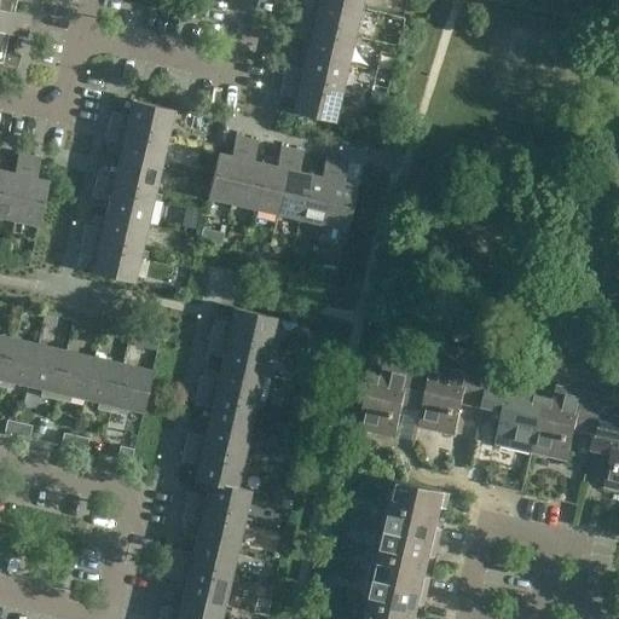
[(0,0),(0,63),(17,68),(21,56),(11,53),(3,57),(9,33),(25,38),(30,16),(13,12),(16,0),(0,0)]
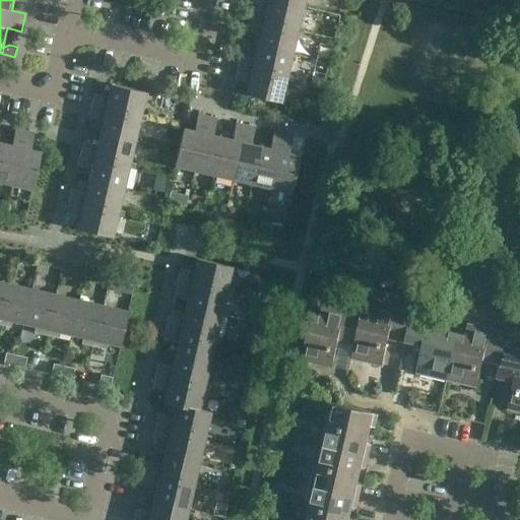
[(298,28),(302,7),(303,7),(273,0),(267,0),(264,13),(259,12),(260,9),(251,7),(248,19),(303,33),(304,29),(298,28)]
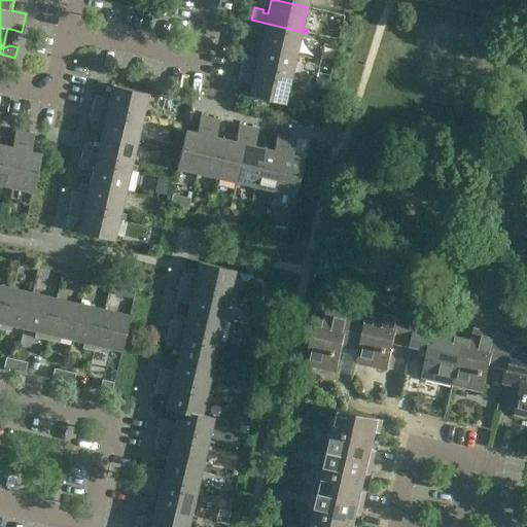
[(306,35),(307,33),(251,20),(248,31),(257,34),(258,31),(264,32),(260,47),(295,56),(301,34),(306,35)]
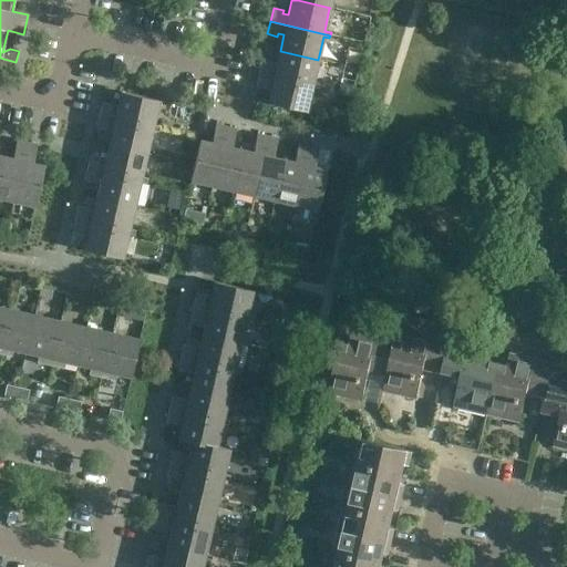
[(312,83),(318,60),(280,51),(277,65),(270,64),(271,62),(261,60),(258,73),(318,86),(319,84),(312,83)]
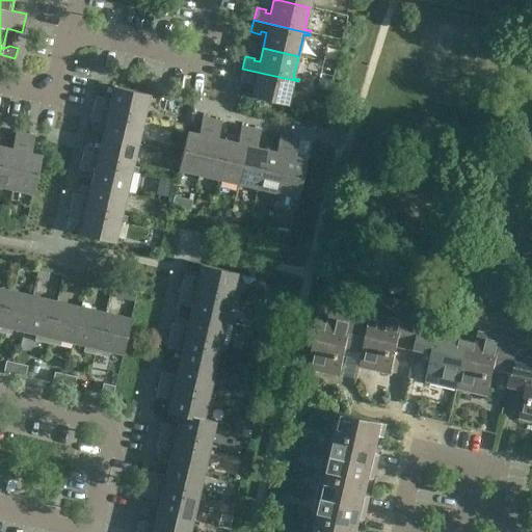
[(298,83),(298,81),(242,69),(240,80),(248,82),(249,80),(255,81),(251,97),(287,105),(292,82),(298,83)]
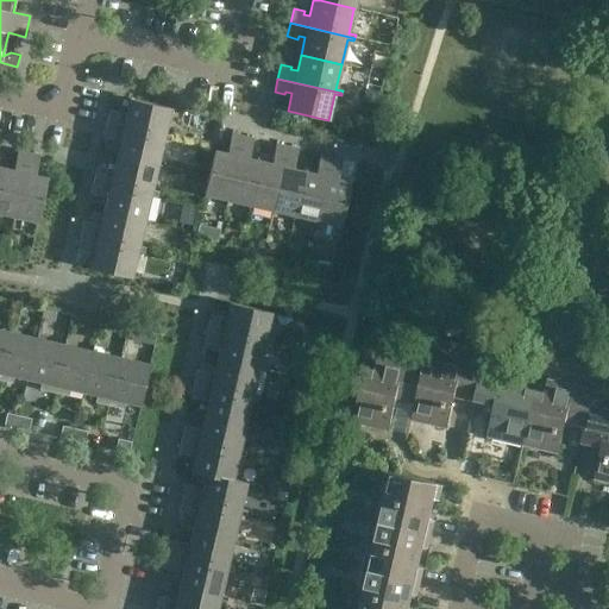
[(130,99),(130,100),(126,117),(119,115),(120,112),(110,110),(106,124),(170,139),(171,136),(164,135),(170,107),(130,99)]
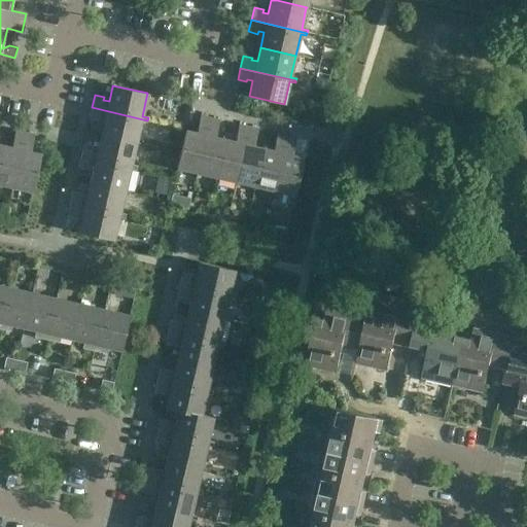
[(147,123),(147,120),(92,107),(90,119),(98,121),(99,118),(104,120),(101,135),(136,142),(141,120),(147,123)]
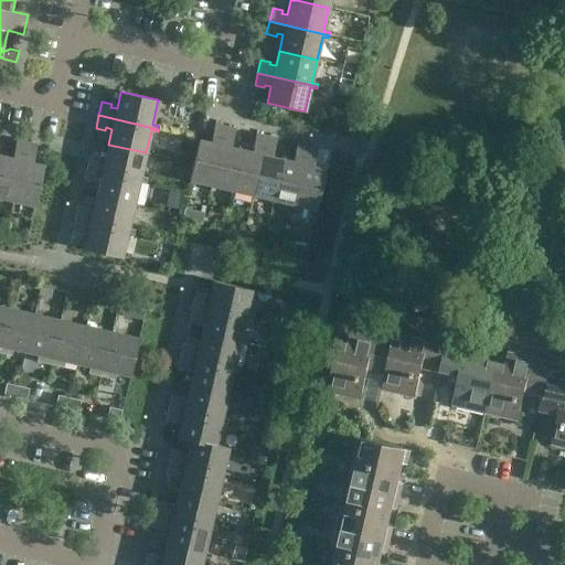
[(211,185),(224,126),(214,124),(210,142),(199,139),(189,180),(211,185)]
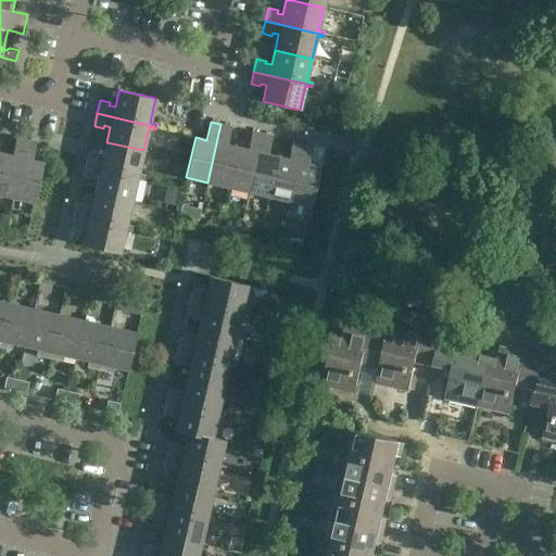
[(227,187),(237,147),(227,144),(231,127),(220,124),(207,182),(227,187)]
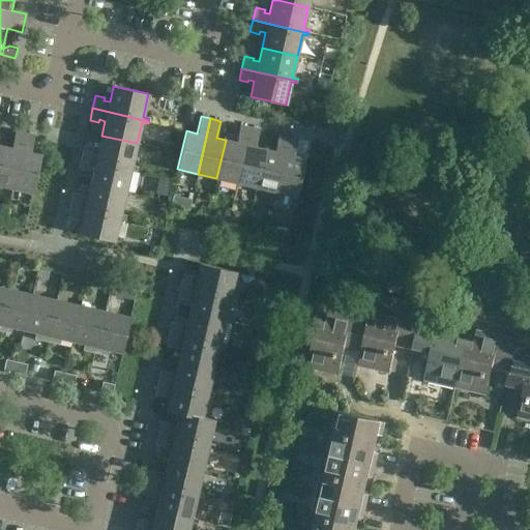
[(236,183),(248,127),(240,125),(236,142),(226,140),(216,178),(236,183)]
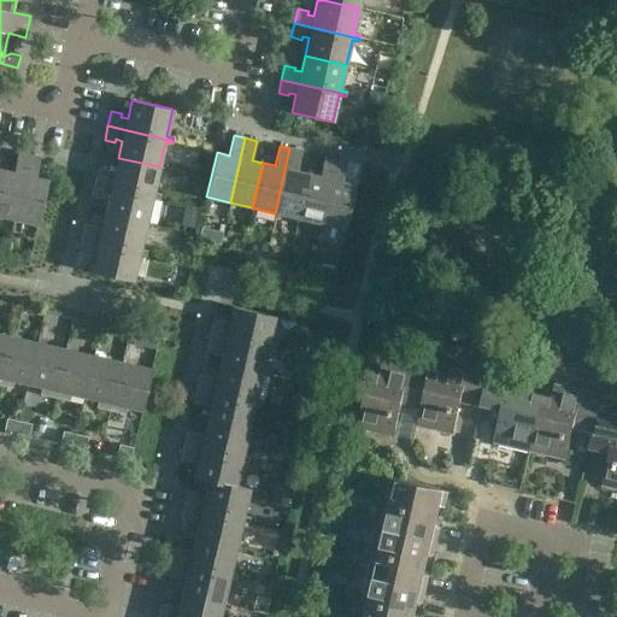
[(298,218),(307,174),(297,171),(301,151),(289,148),(275,213),(298,218)]
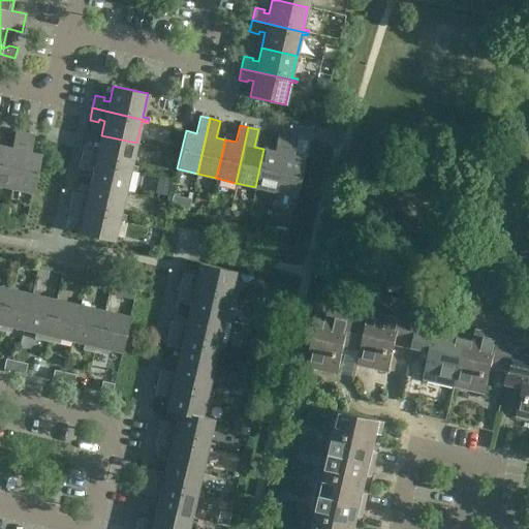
[(0,185),(11,188),(25,132),(16,130),(11,148),(1,146),(0,150),(0,185)]
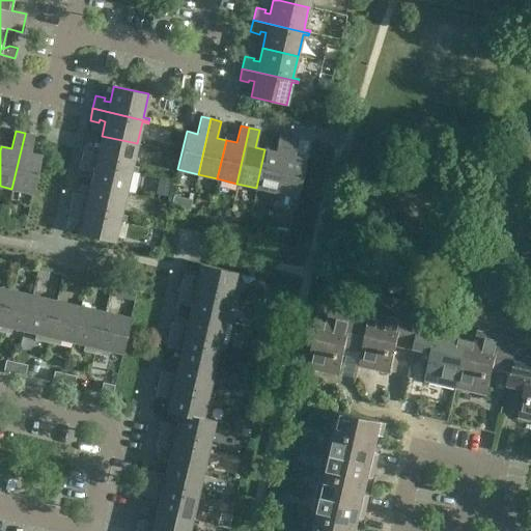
[(34,136),(25,133),(11,189),(32,193),(42,156),(31,152),(34,136)]
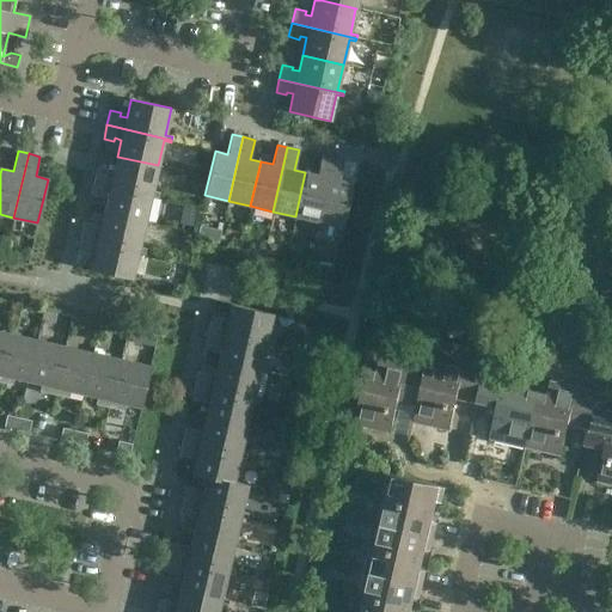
[(317,221),(332,158),(322,155),(317,175),(305,172),(295,216),(317,221)]
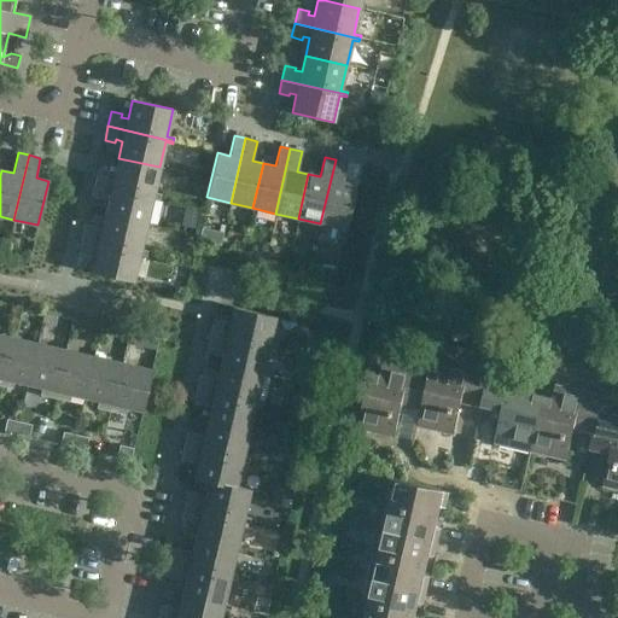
[(153,193),(159,167),(118,158),(115,175),(108,173),(109,170),(98,168),(94,182),(159,198),(161,194),(153,193)]
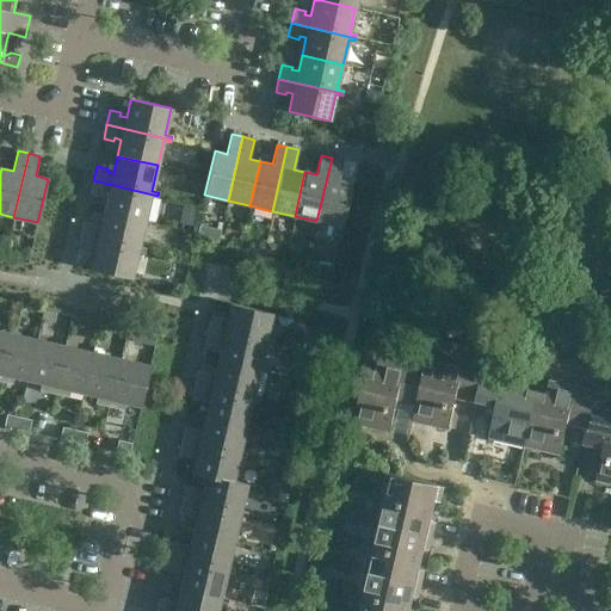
[(344,160),(332,158),(316,221),(341,227),(351,183),(339,179),(344,160)]
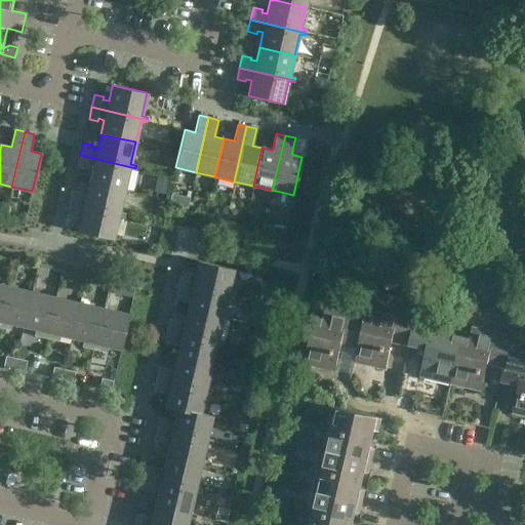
[(135,170),(135,168),(80,155),(78,167),(87,169),(87,166),(93,168),(89,183),(124,190),(129,168),(135,170)]
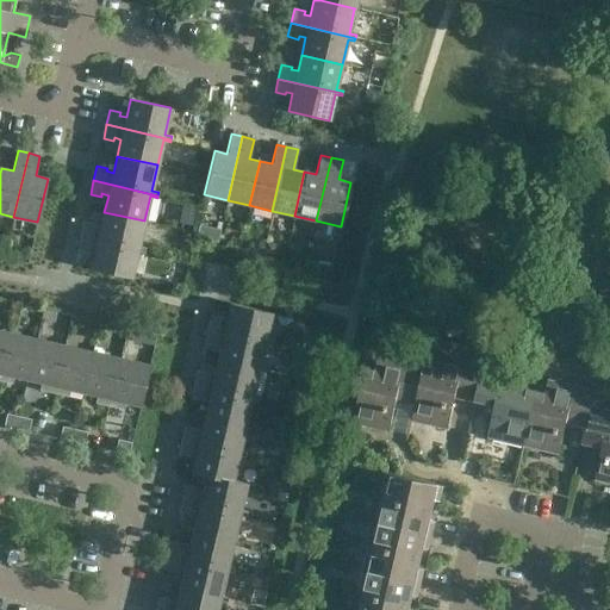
[(138,246),(144,221),(104,212),(100,229),(93,228),(94,224),(83,222),(80,236),(144,250),(145,248),(138,246)]
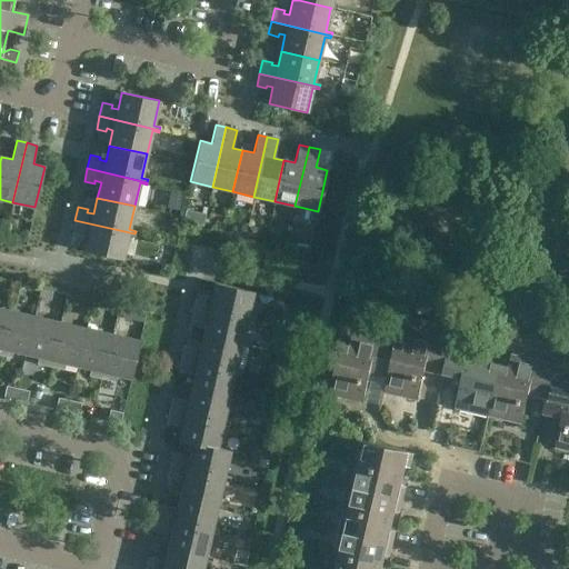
[(135,237),(135,233),(75,220),(72,232),(81,236),(82,232),(89,235),(85,251),(122,259),(128,235),(135,237)]
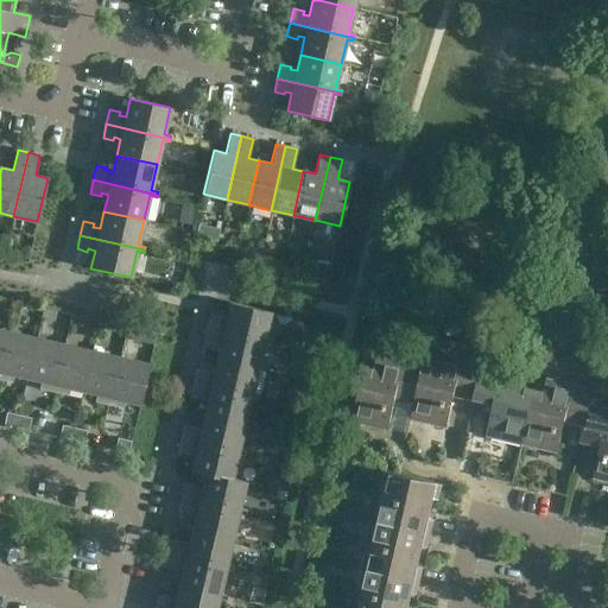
[(266,240),(263,252),(274,254),(278,242),(266,240)]
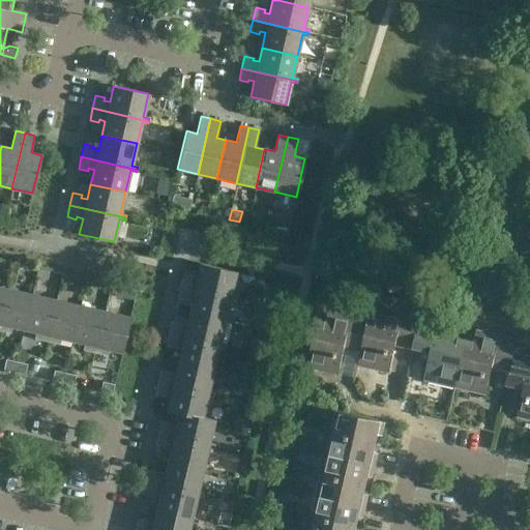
[(182,273),(179,285),(235,298),(236,296),(230,295),(235,271),(200,263),(197,280),(190,277),(192,275),(182,273)]
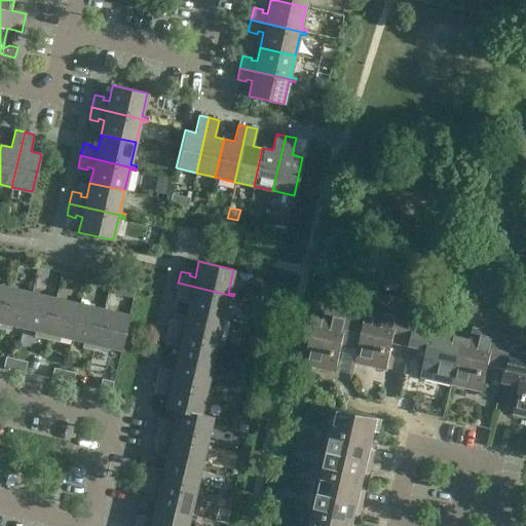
[(233,299),(233,296),(178,283),(176,295),(185,297),(185,295),(190,296),(187,310),(222,318),(227,297),(233,299)]
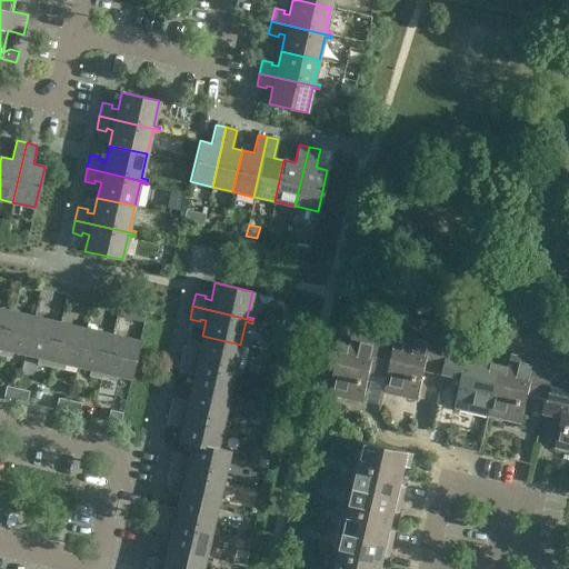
[(26,353),(35,316),(8,310),(0,343),(0,355),(10,358),(11,357),(8,356),(10,350),(26,353)]
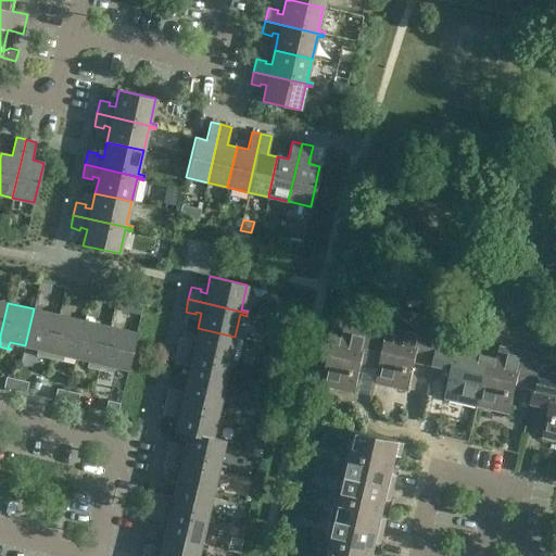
[(49,358),(59,315),(34,308),(25,345),(39,350),(38,355),(36,354),(36,355),(49,358)]
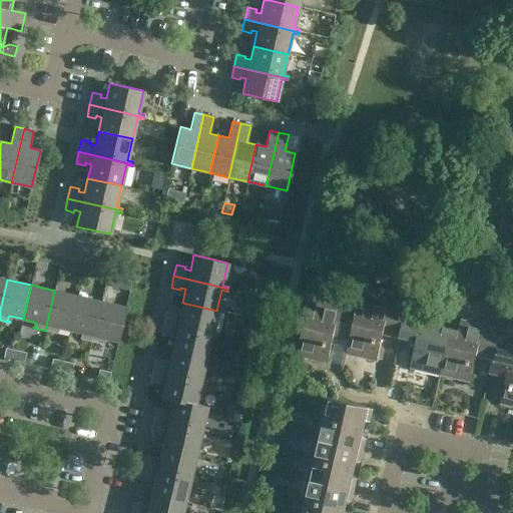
[(69,330),(77,296),(54,291),(45,331),(56,334),(56,333),(54,332),(56,327),(69,330)]
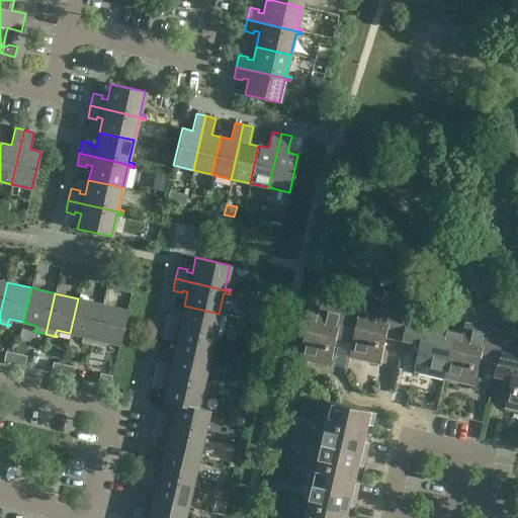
[(92,345),(102,305),(78,298),(70,333),(84,337),(83,342),(81,341),(81,342),(92,345)]
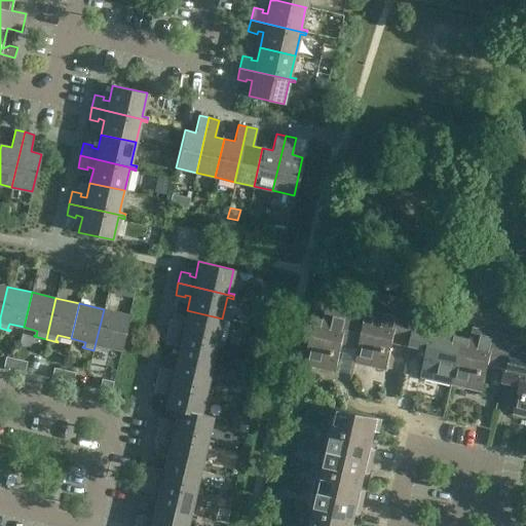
[(410,345),(417,315),(377,305),(375,315),(367,313),(366,317),(359,348),(355,362),(386,369),(391,348),(389,348),(391,341),(410,345)]
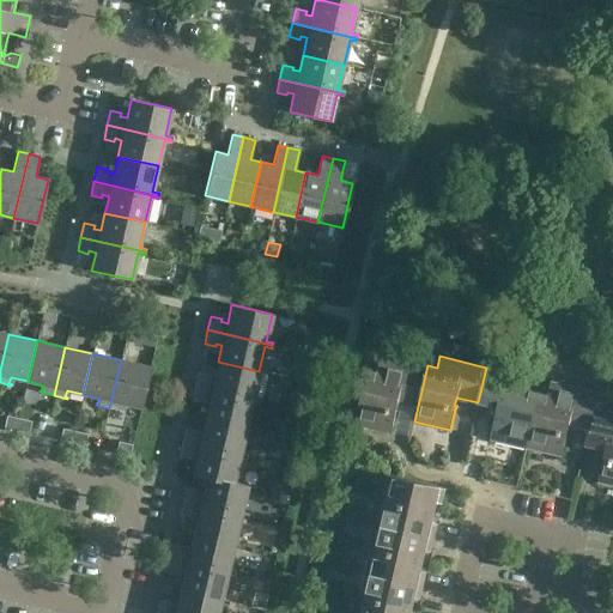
[(418,406),(426,370),(381,359),(377,371),(368,369),(354,424),(392,434),(396,410),(394,410),(396,401),(418,406)]
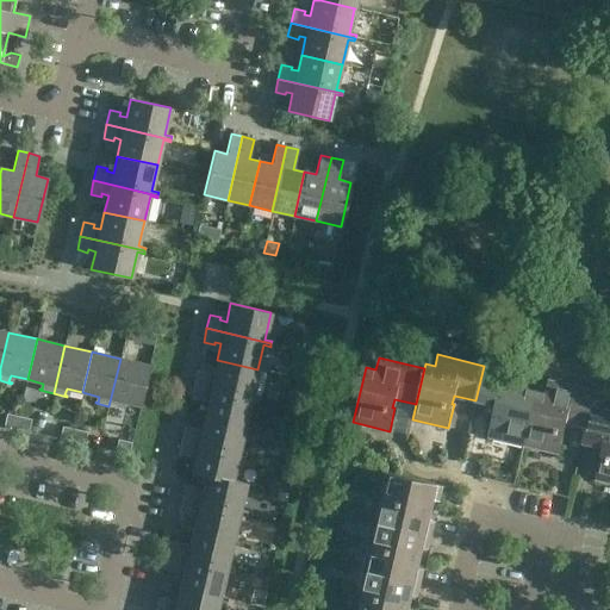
[(149,365),(120,359),(109,406),(123,410),(123,409),(120,408),(122,402),(139,405),(149,365)]
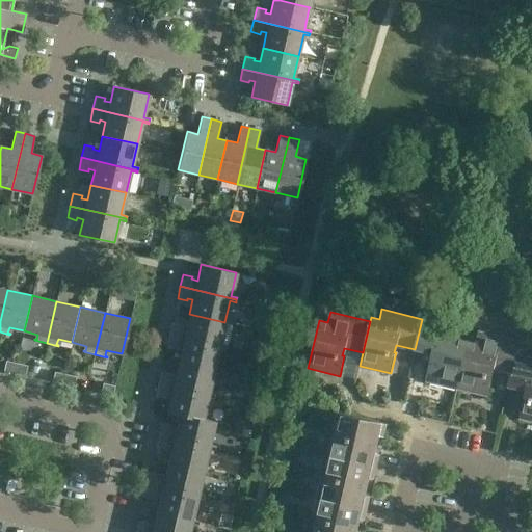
[(219,344),(224,322),(189,314),(186,329),(180,327),(181,325),(171,323),(169,335),(224,347),(225,345),(219,344)]
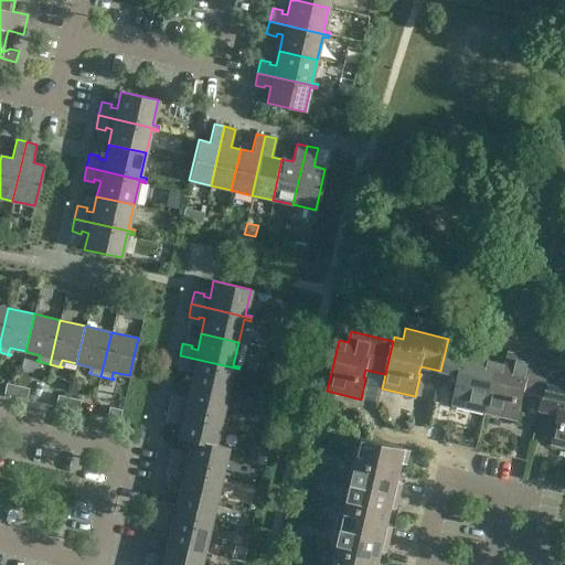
[(486,413),(497,361),(489,359),(491,349),(448,339),(440,371),(460,376),(459,383),(457,383),(451,405),(486,413)]
